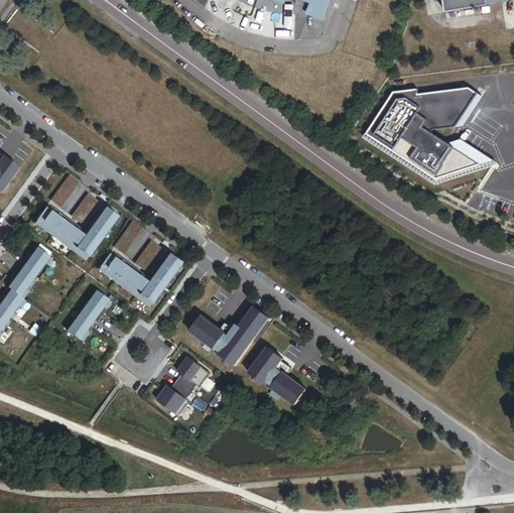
[(273,0),(272,3),(286,9),(289,0),(273,0)]
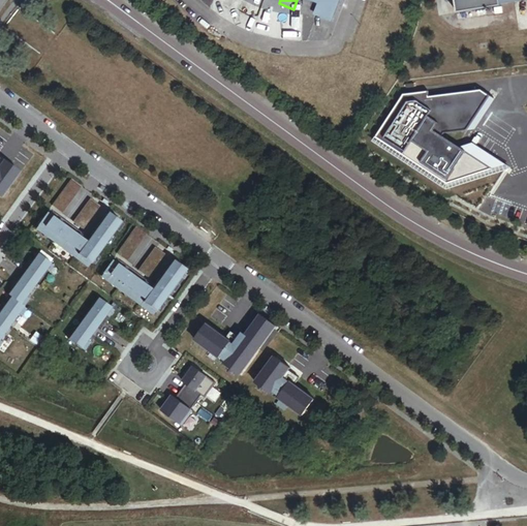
[(337,19),(343,0),(324,0),(324,2),(320,11),(337,19)]
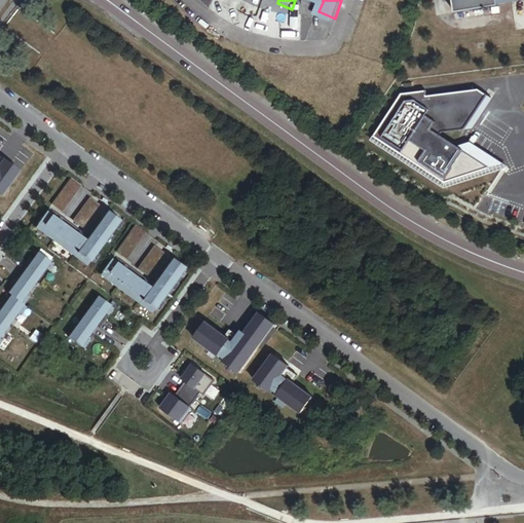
[(457,0),(459,10),(500,3),(500,2),(510,0),(457,0)]
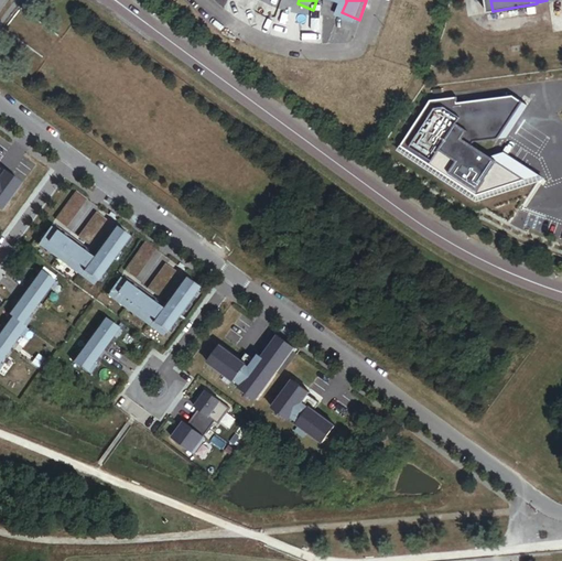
[(460,95),(433,97),(403,142),(478,193),(527,177),(495,155),(474,141),(476,138),(501,136),(525,99),(517,94),(461,100),(460,95)]
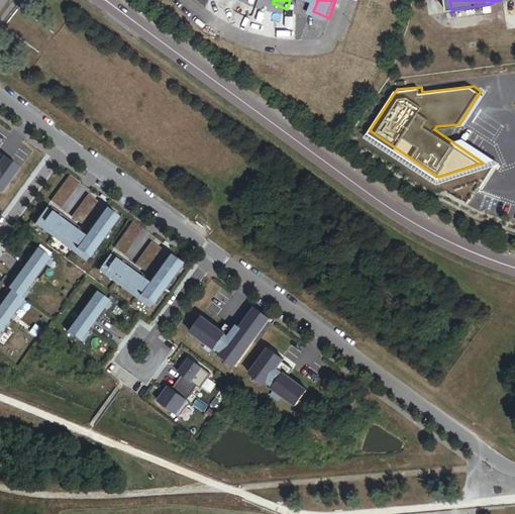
[(0,187),(2,189),(20,166),(5,155),(0,161),(0,187)]
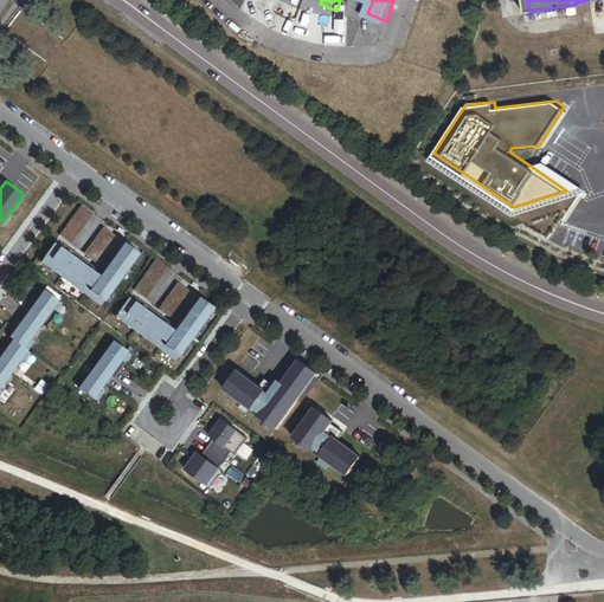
[(81,245),(102,214),(82,200),(60,231),(81,245)]
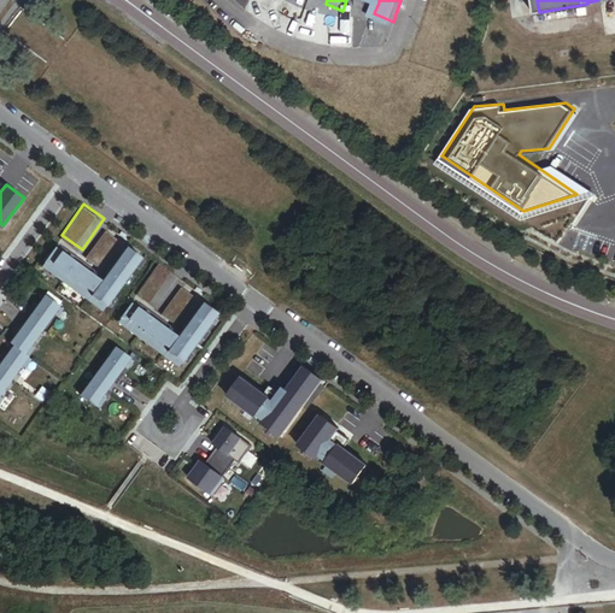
[(142,257),(127,246),(103,281),(56,245),(42,265),(105,311),(142,257)]
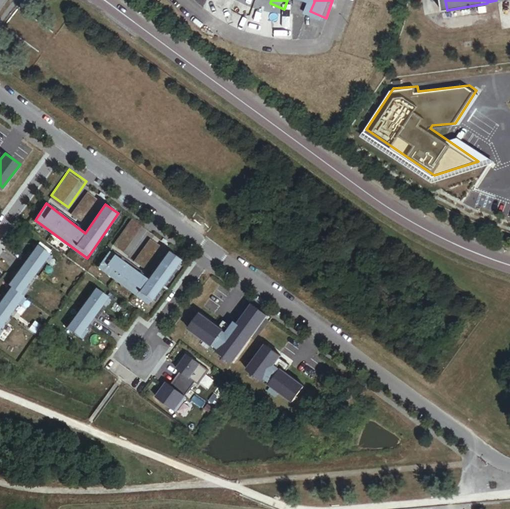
[(131,215),(114,242),(125,249),(136,232),(141,236),(148,226),(131,215)]
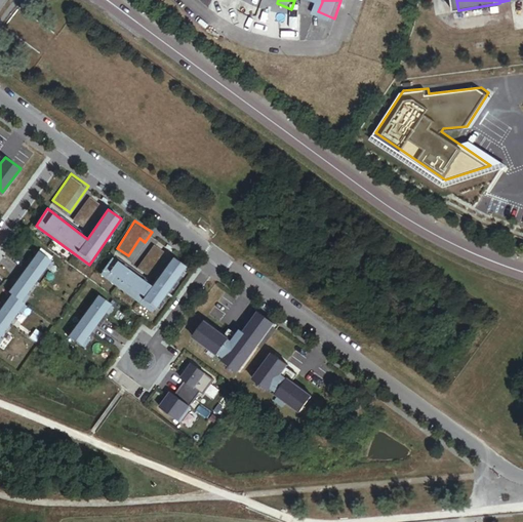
[(154,243),(141,262),(149,267),(153,259),(161,265),(168,253),(154,243)]
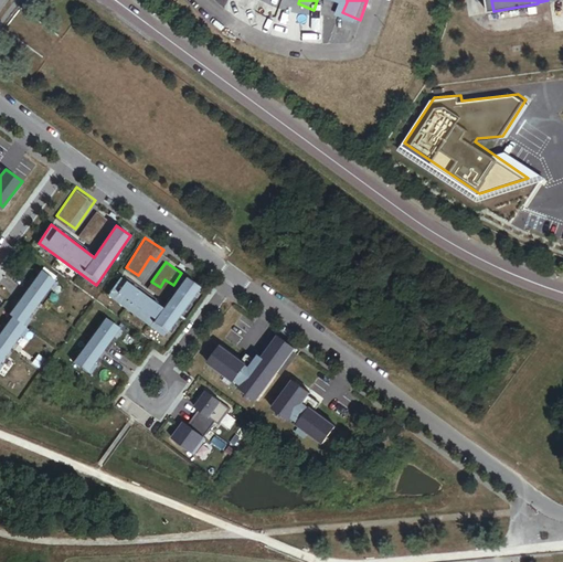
[(56,279),(42,268),(9,314),(12,316),(0,332),(0,362),(28,326),(24,324),(56,279)]
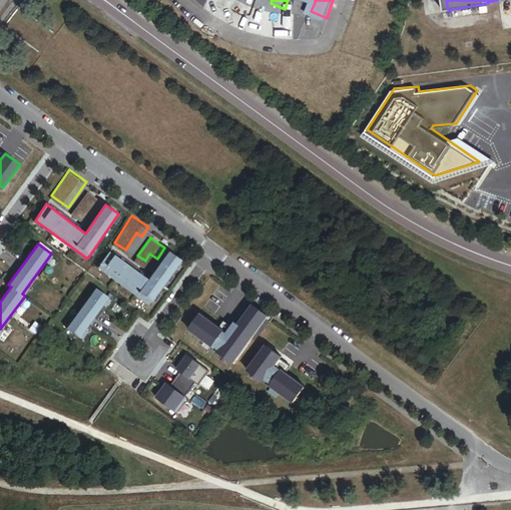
[(148,280),(110,250),(99,268),(149,305),(182,261),(169,250),(148,280)]
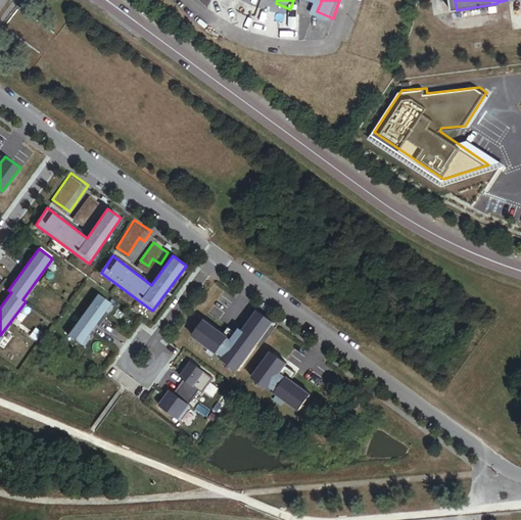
[(112,302),(98,292),(69,334),(83,343),(112,302)]
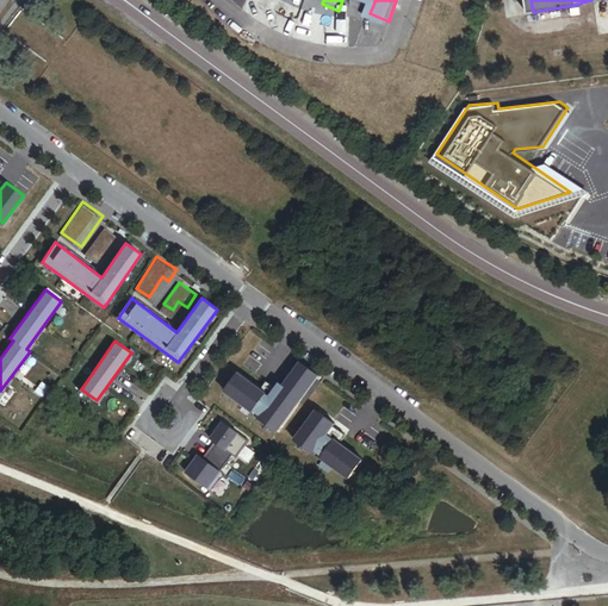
[(271,393),(262,387),(264,387),(235,366),(222,385),(250,405),(252,403),(259,408),(258,410),(275,424),(316,369),(298,356),(271,393)]
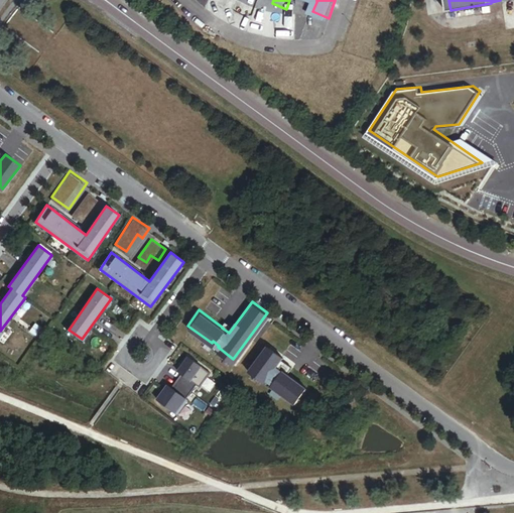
[(281,367),(275,362),(281,353),(266,342),(248,366),(264,377),(266,375),(272,380),(270,382),(294,399),(305,383),(282,366),(281,367)]
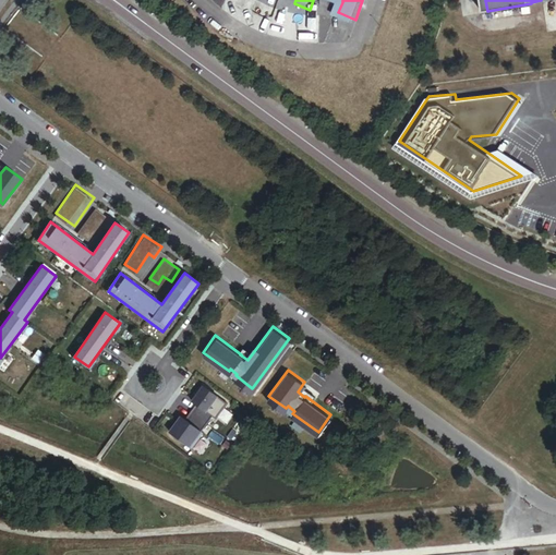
[(218,418),(230,401),(206,384),(197,396),(202,398),(200,402),(193,410),(210,423),(216,415),(218,418)]
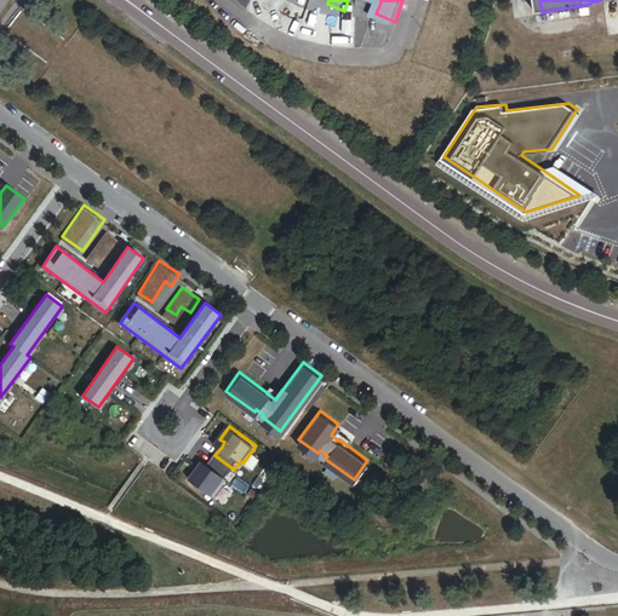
[(206,467),(201,465),(193,477),(218,496),(232,478),(229,477),(234,470),(215,455),(209,464),(206,467)]
